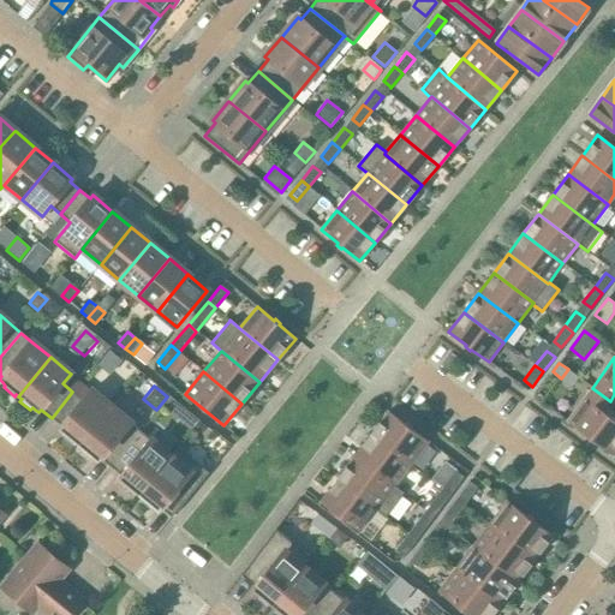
[(614,419),(603,411),(610,401),(592,388),(567,422),(587,436),(586,437),(591,442),(592,441),(613,455),(614,452),(614,419)]
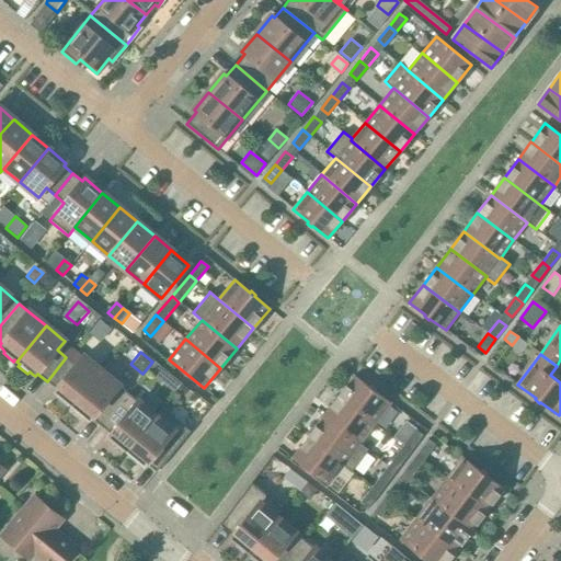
[(66,357),(47,381),(56,389),(54,391),(59,397),(58,399),(68,407),(69,404),(71,407),(101,371),(83,356),(76,365),(66,357)]
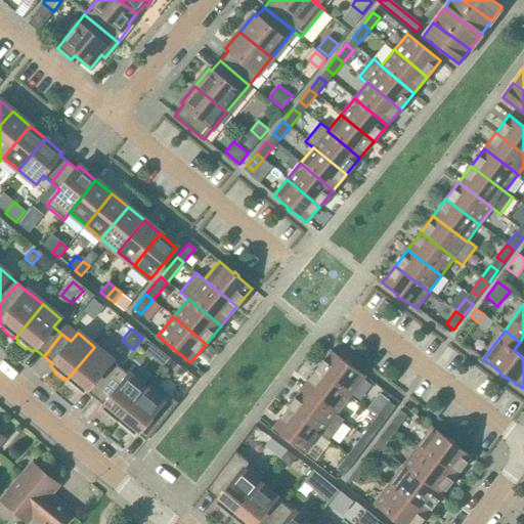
[(94,347),(68,380),(70,382),(68,384),(77,391),(79,389),(84,394),(86,391),(89,394),(95,398),(120,367),(115,363),(94,347)]
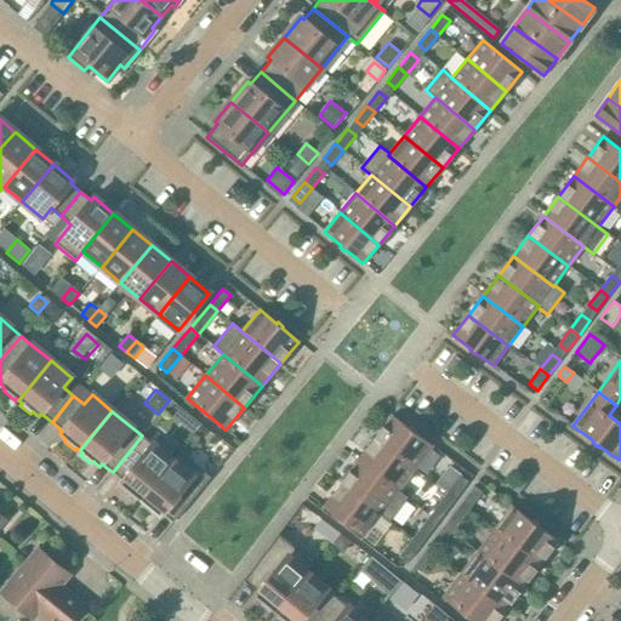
[(375,439),(415,469),(432,446),(415,433),(416,432),(411,428),(410,429),(392,416),(375,439)]
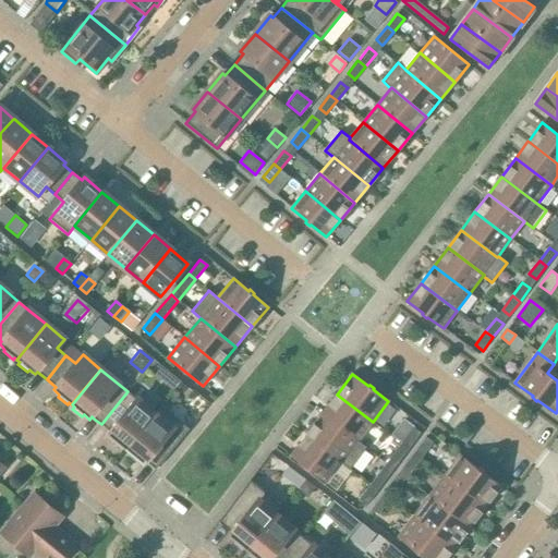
[(170,376),(165,383),(173,390),(179,384),(170,376)]
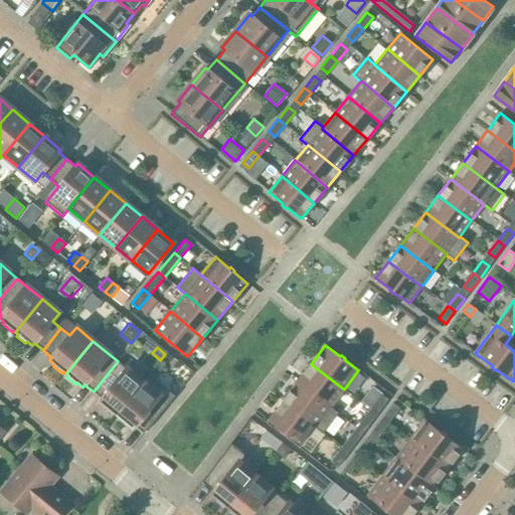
[(118,361),(94,391),(102,398),(100,401),(105,405),(104,407),(112,414),(114,412),(116,414),(143,382),(142,381),(141,380),(118,361)]
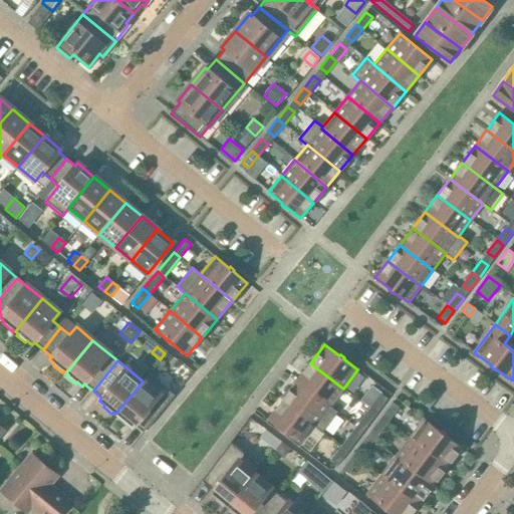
[(329,408),(329,407),(343,389),(310,363),(296,382),(329,408)]
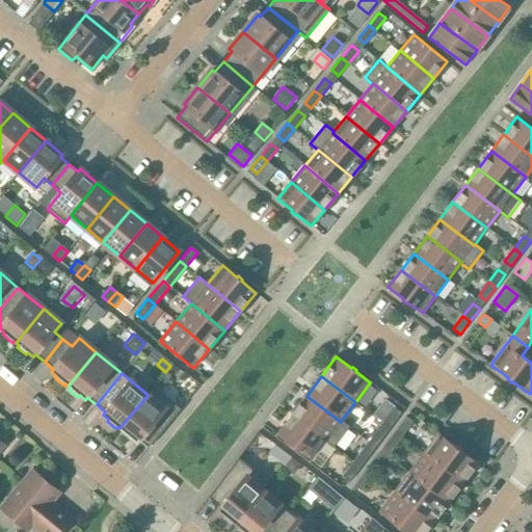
[(148,395),(120,428),(123,430),(121,432),(130,440),(131,439),(137,443),(139,440),(149,448),(181,409),(154,388),(154,387),(147,394),(148,395)]
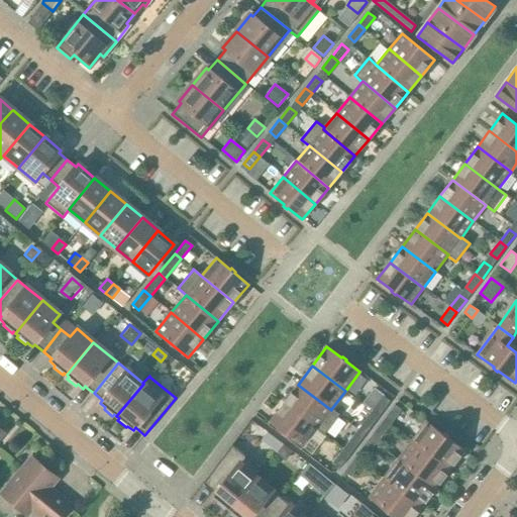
[(339,415),(331,409),(331,410),(298,385),(284,403),(317,428),(316,429),(324,435),(339,415)]
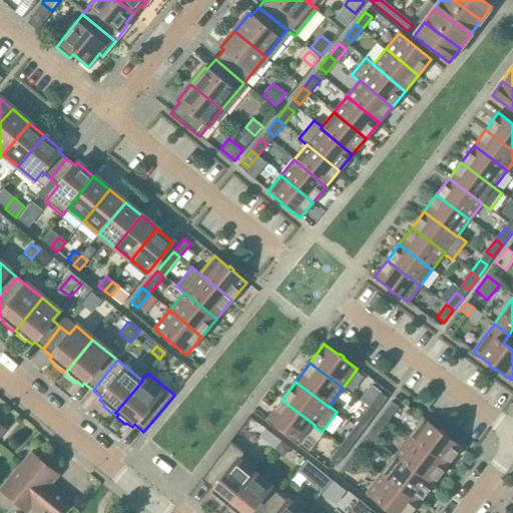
[(369,407),(376,412),(387,398),(380,393),(369,407)]
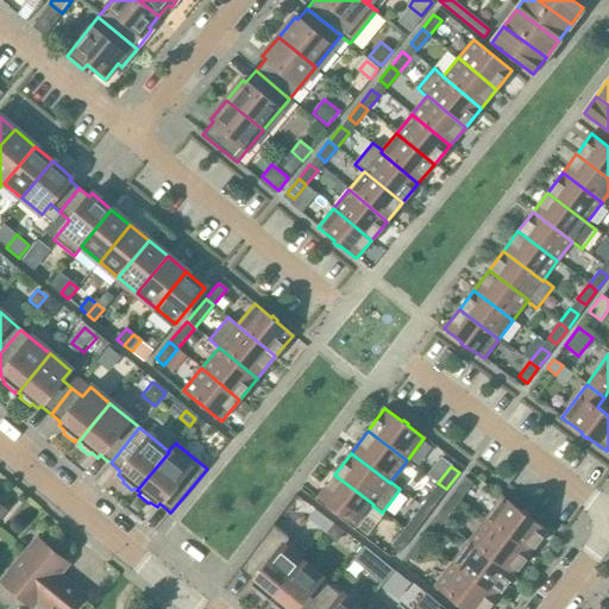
[(356,527),(372,506),(374,504),(334,475),(316,497),(356,527)]
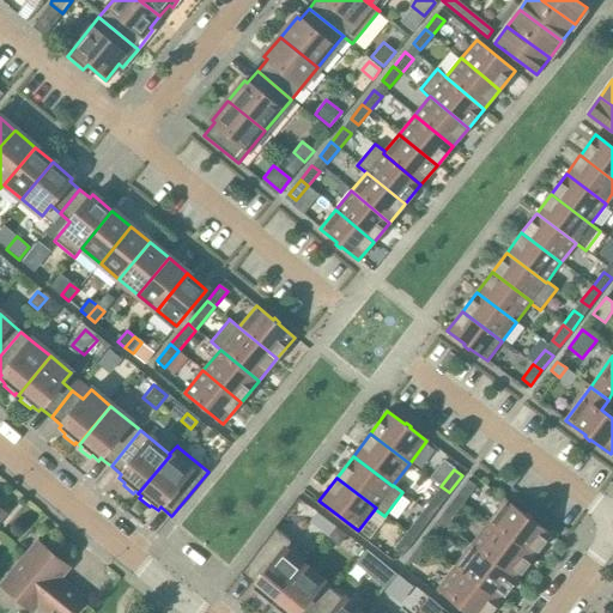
[(455,497),(463,503),(475,486),(467,480),(455,497)]
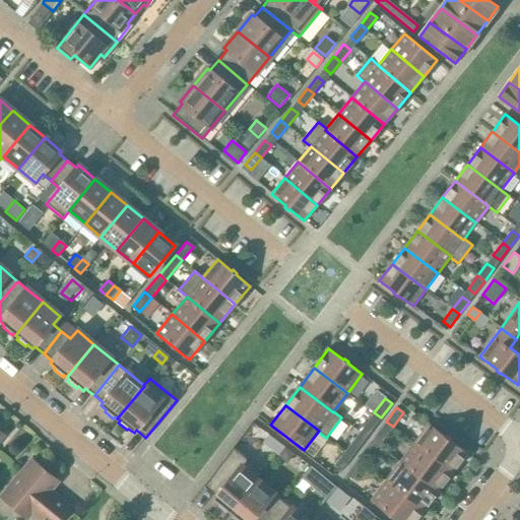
[(367,437),(381,417),(374,412),(360,432),(367,437)]
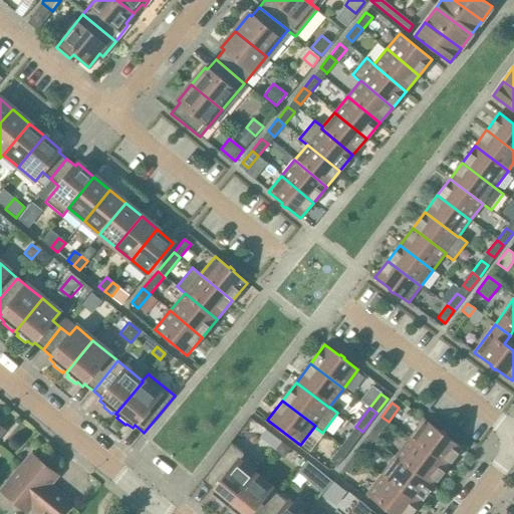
[(373,441),(389,422),(381,417),(366,436),(373,441)]
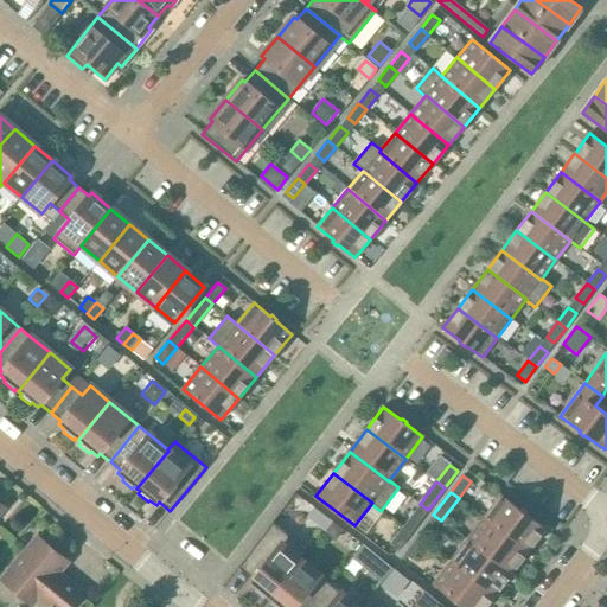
[(483,517),(528,551),(545,529),(525,513),(526,512),(521,508),(519,510),(500,494),(483,517)]
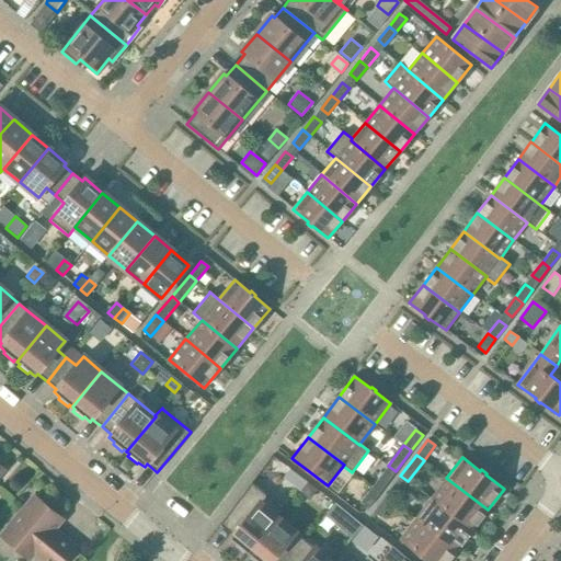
[(379,492),(396,471),(388,466),(371,487),(379,492)]
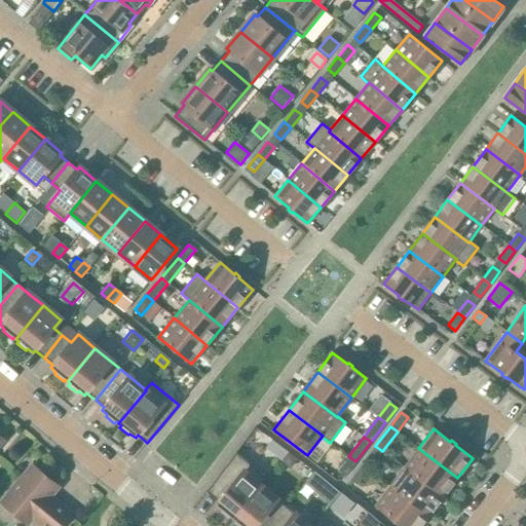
[(279,446),(273,454),(282,460),(288,452),(279,446)]
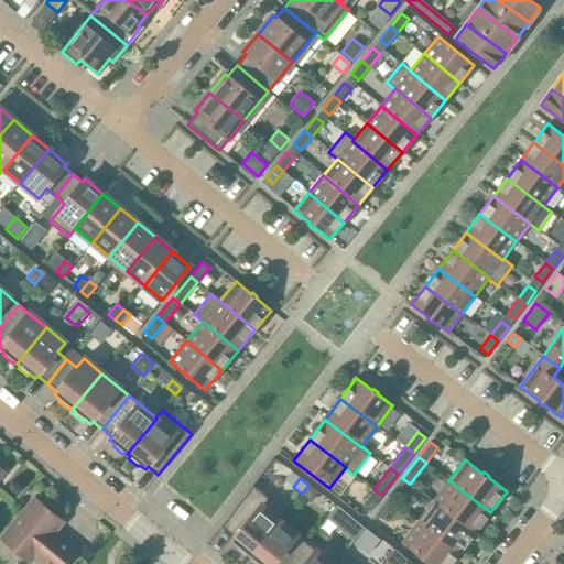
[(394,505),(410,484),(402,478),(387,498),(394,505)]
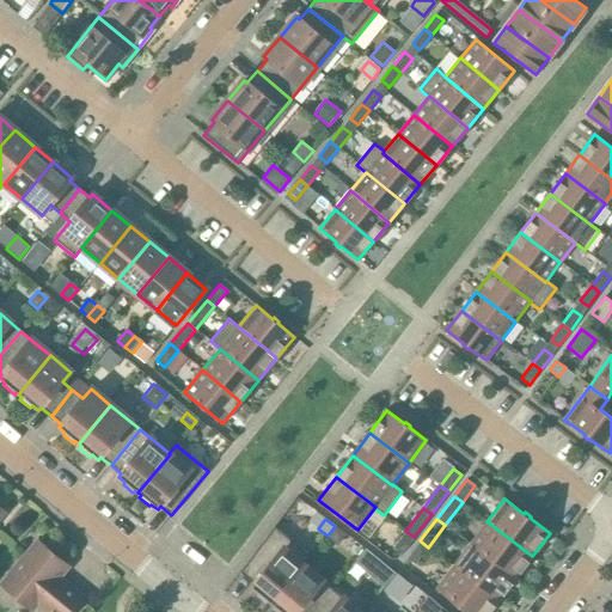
[(515,577),(532,556),(487,521),(470,544),(515,577)]
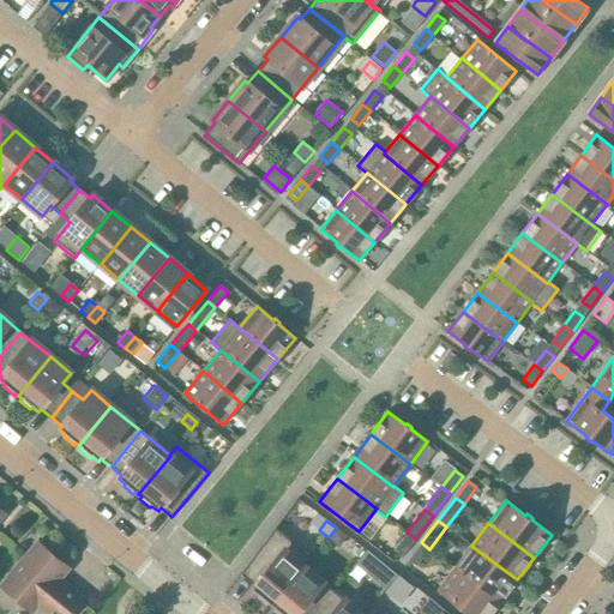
[(276,528),(240,575),(254,585),(252,589),(271,606),(277,599),(304,566),(311,558),(292,541),(276,528)]
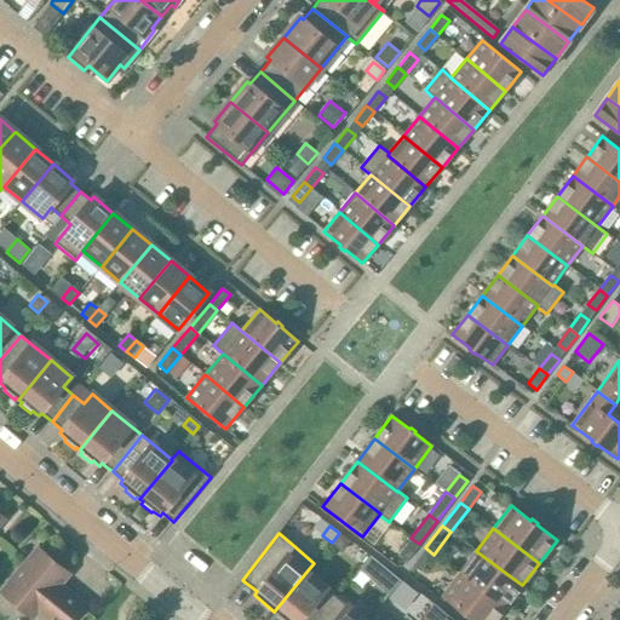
[(332,543),(332,544),(342,552),(350,541),(339,533),(332,543)]
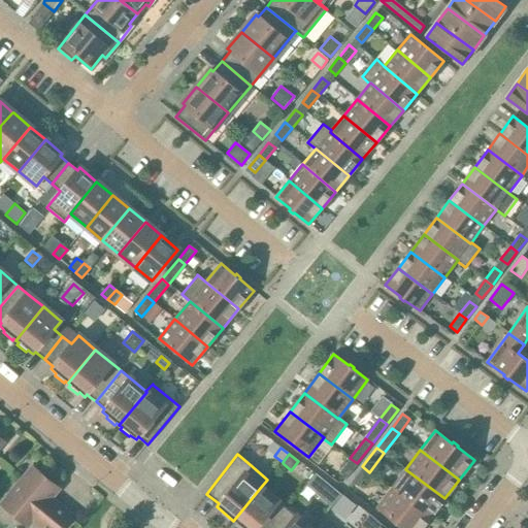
[(347,477),(357,463),(350,458),(339,472),(347,477)]
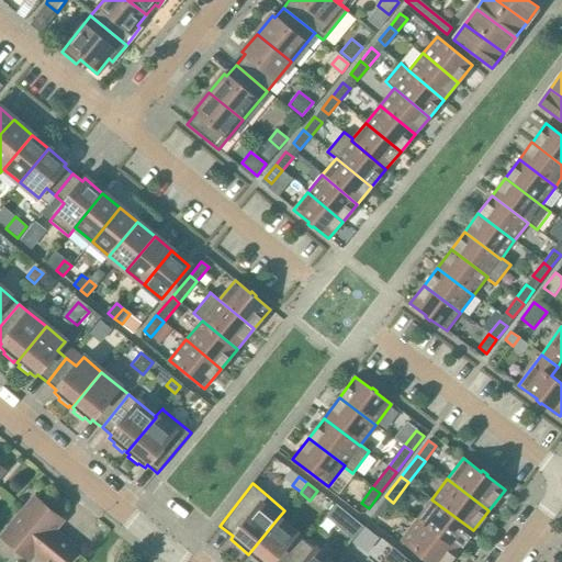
[(381,518),(393,503),(385,496),(373,513),(381,518)]
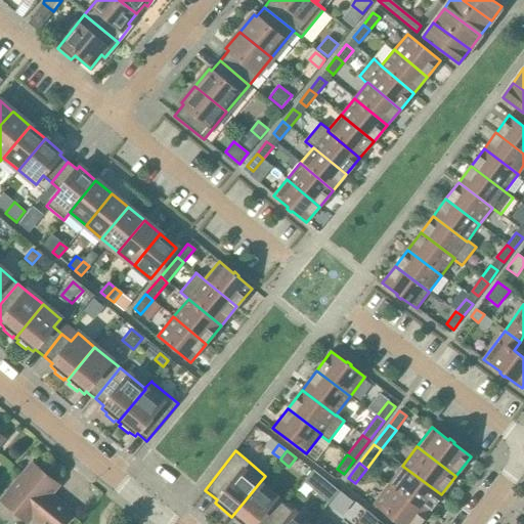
[(54,503),(48,497),(58,485),(33,464),(1,501),(27,523),(32,517),(40,523),(61,523),(72,513),(56,499),(54,503)]
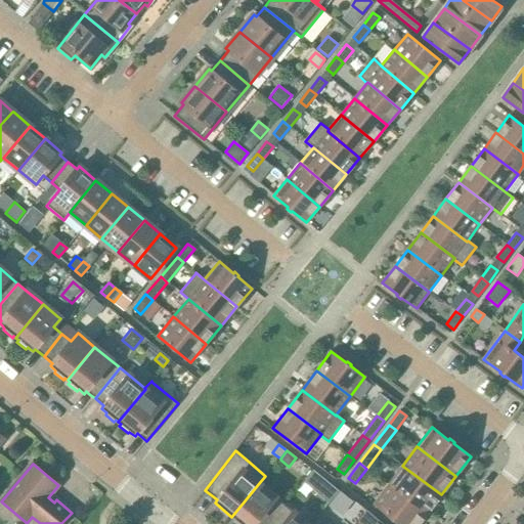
[(427,514),(441,494),(402,466),(388,484),(427,514)]
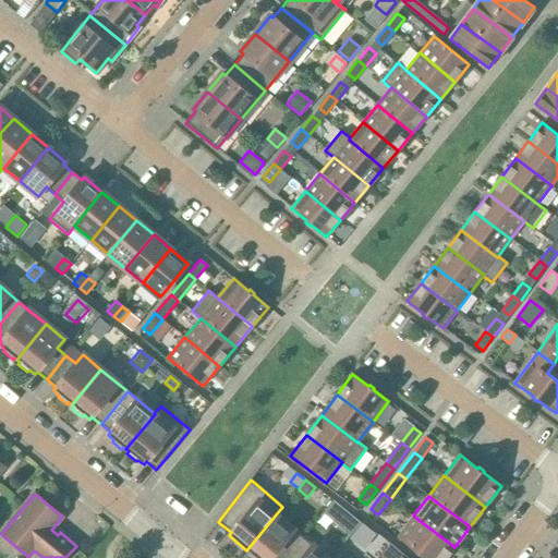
[(334,501),(326,511),(336,518),(343,508),(334,501)]
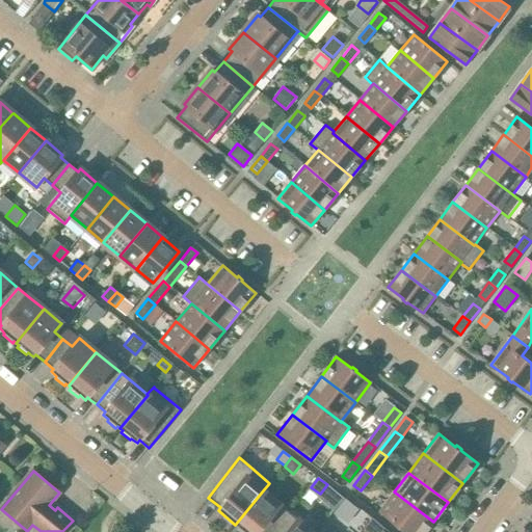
[(272,531),(289,512),(263,490),(235,525),(244,531),(272,531)]
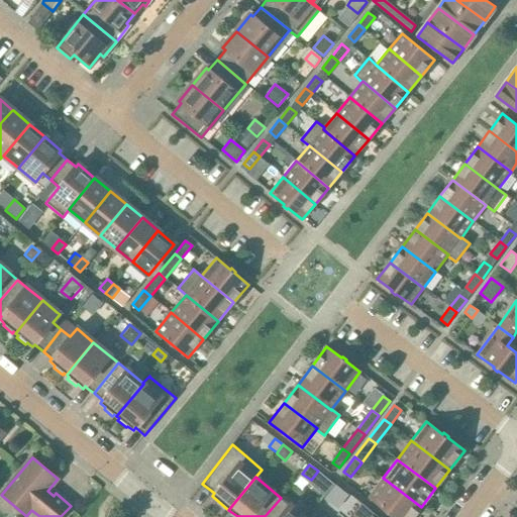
[(394,516),(413,516),(421,507),(383,478),(369,497),(394,516)]
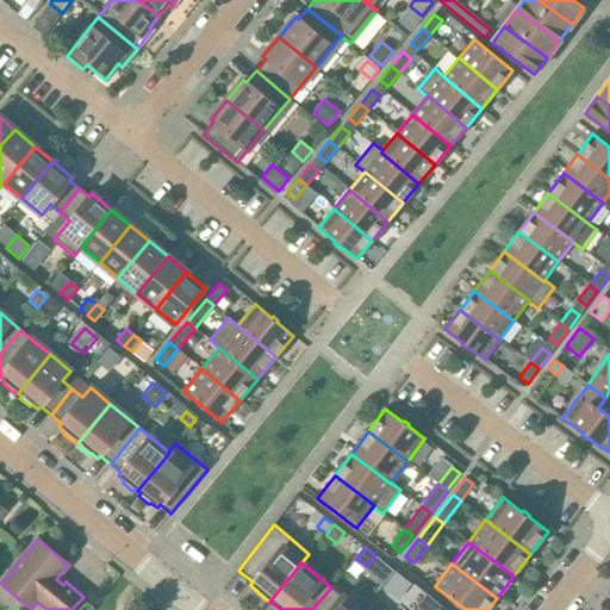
[(396,571),(383,586),(398,601),(411,584),(396,571)]
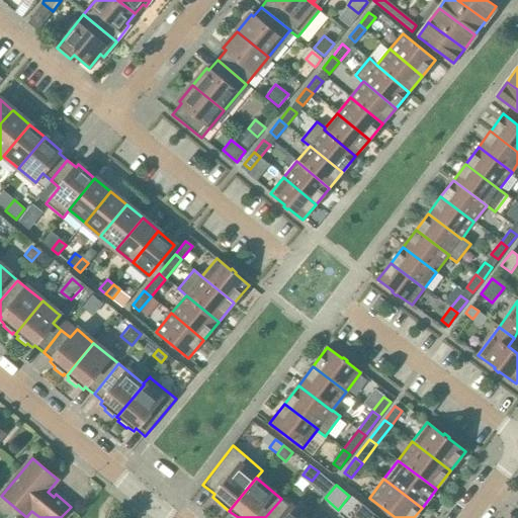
[(304,517),(281,499),(265,517),(304,517)]
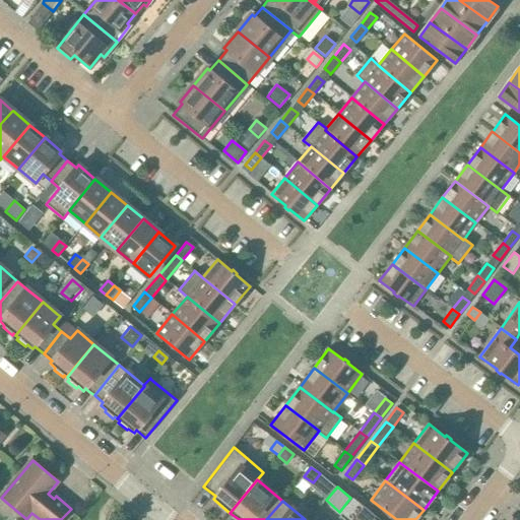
[(364,506),(356,515),(363,519),(368,519),(374,514),(364,506)]
